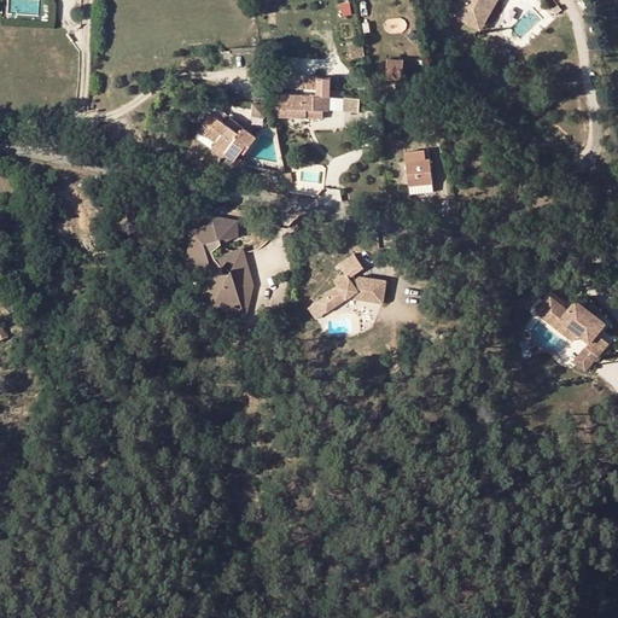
[(465,0),(456,0),(449,15),(476,29),(491,0),(485,0),(476,22),(459,11),(465,0)]
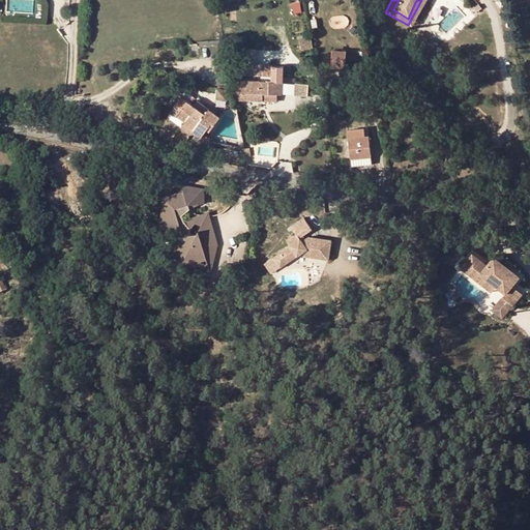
[(399,0),(393,9),(408,19),(416,0),(399,0)]
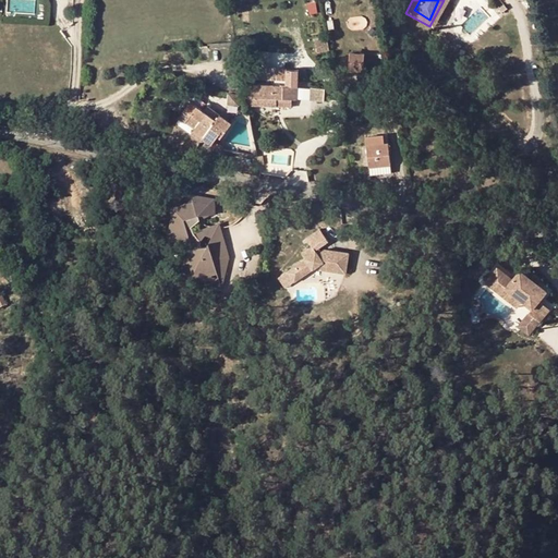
[(206,47),(195,48),(197,63),(207,62),(206,47)]
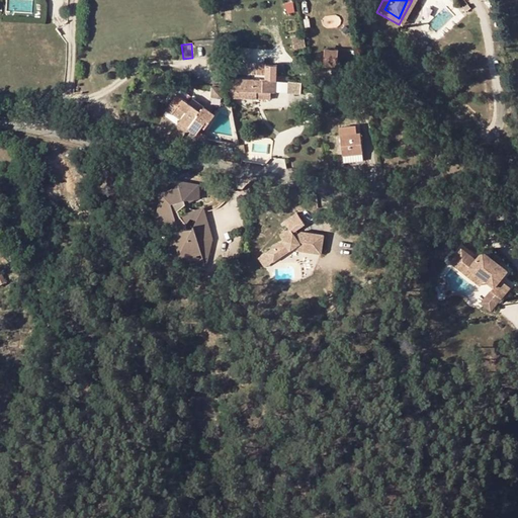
[(336,66),(337,50),(325,49),(324,66),(336,66)]
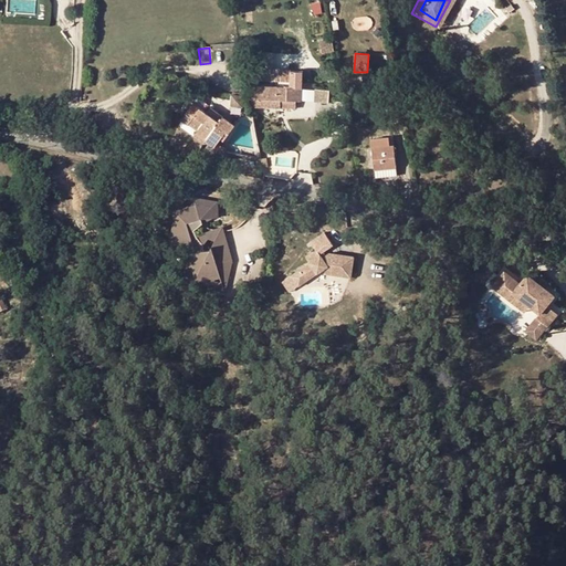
[(278,70),(257,69),(257,80),(278,81),(278,70)]
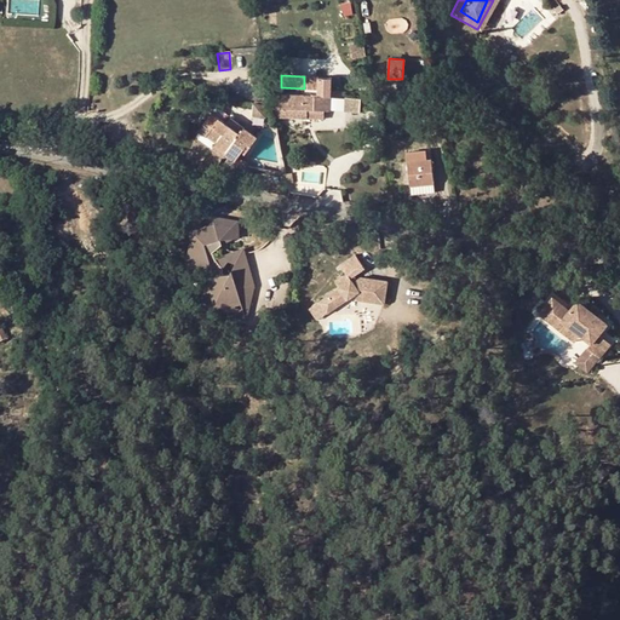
[(424,81),(412,78),(409,89),(422,91),(424,81)]
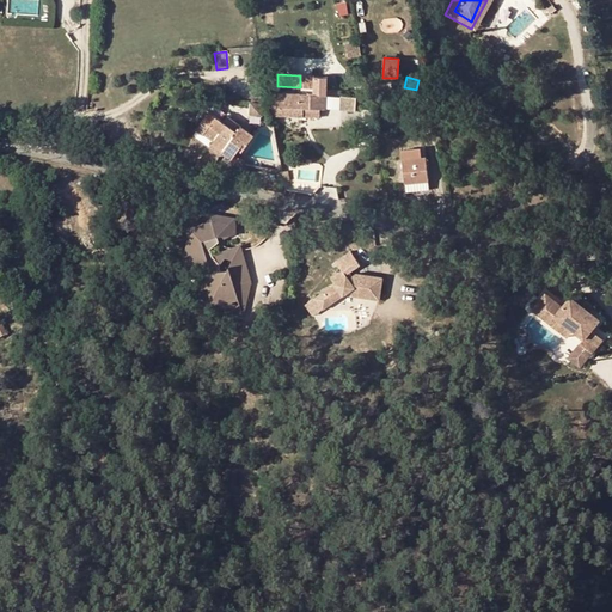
[(271,95),(273,115),(303,116),(318,116),(318,110),(325,110),(323,96),(310,96),(271,95)]
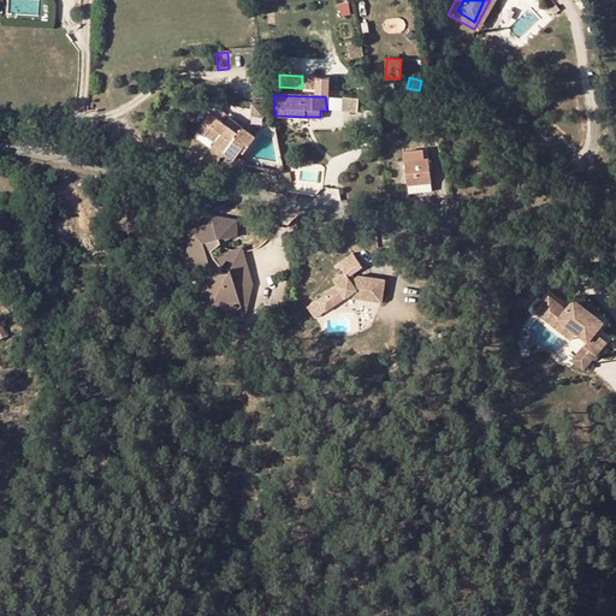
[(342,96),(342,111),(357,112),(357,98),(342,96)]
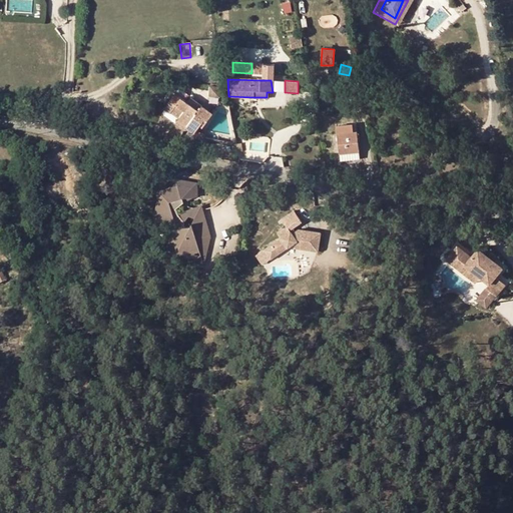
[(218,88),(209,88),(208,105),(217,105),(218,88)]
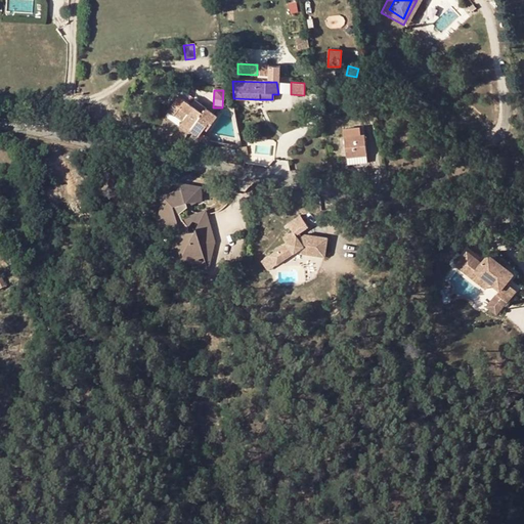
[(206,108),(202,114),(198,110),(192,106),(178,97),(169,110),(183,120),(191,127),(190,129),(198,134),(203,127),(206,129),(216,115),(206,108)]
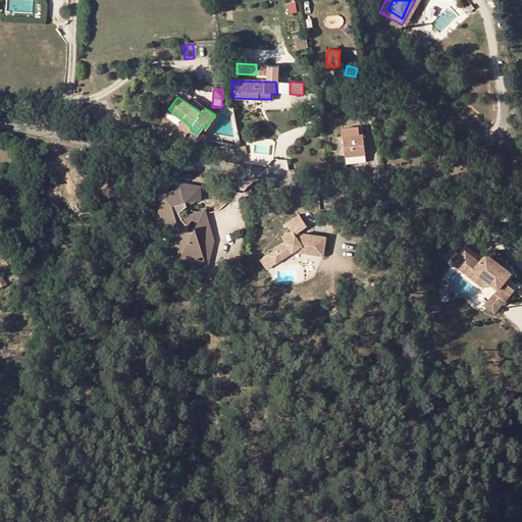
[(196,101),(192,106),(197,109),(201,104),(196,101)]
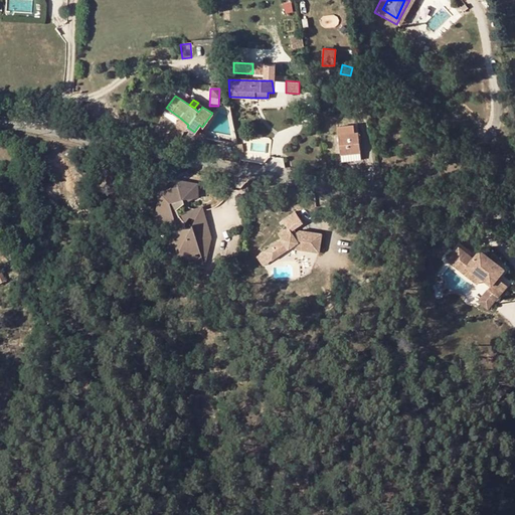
[(176,124),(184,130),(187,127),(188,125),(180,118),(176,124)]
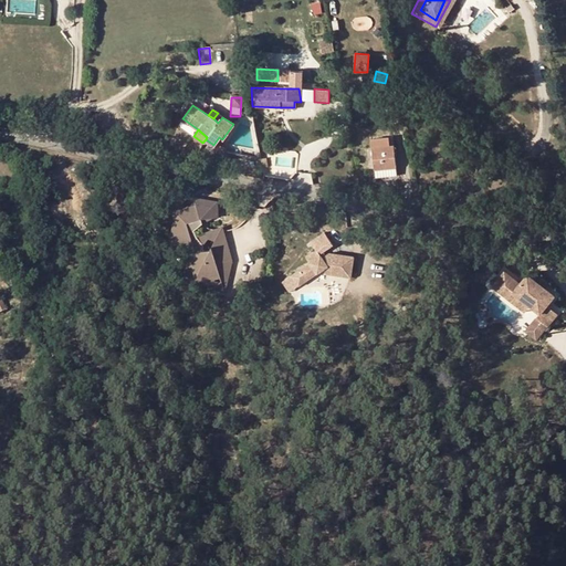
[(374,169),(396,167),(394,146),(371,147),(374,169)]
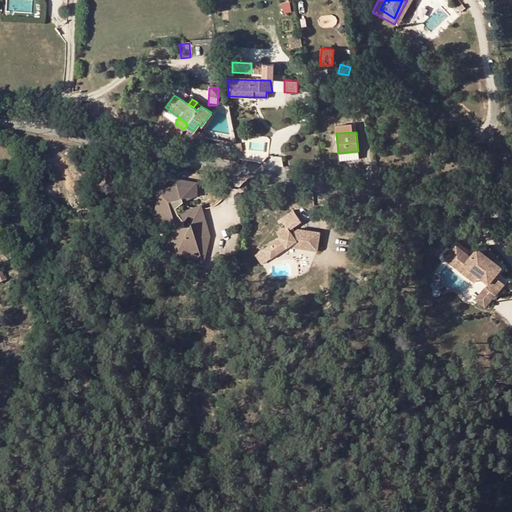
[(358,151),(338,153),(338,160),(358,158),(358,151)]
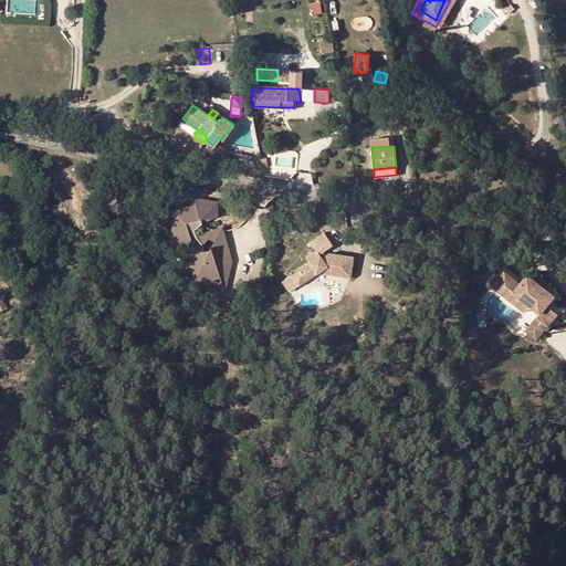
[(308,255),(296,263),(304,276),(323,265),(325,269),(348,273),(352,253),(332,249),(322,255),(318,249),(333,241),(325,229),(311,238),(316,247),(306,252),(308,255)]
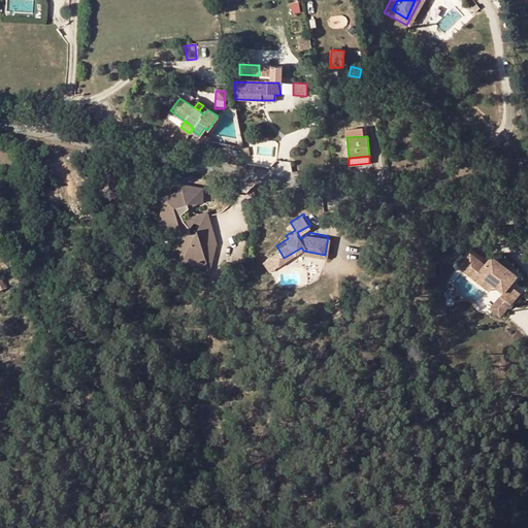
[(160,231),(151,235),(154,243),(164,239),(160,231)]
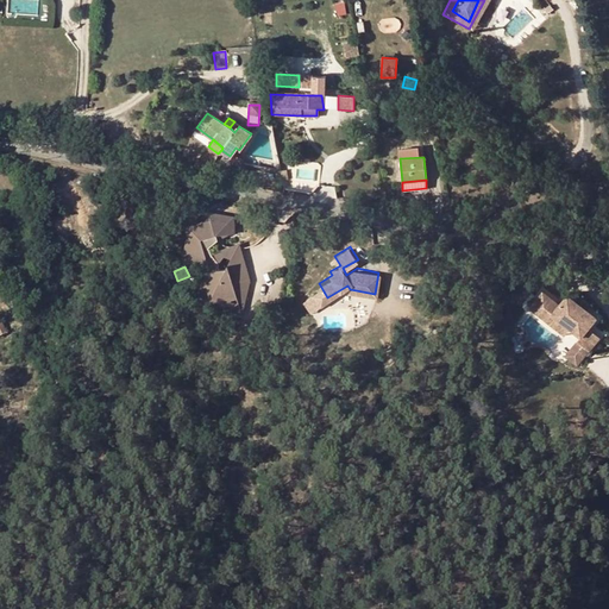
[(234,292),(225,283),(213,293),(223,302),(234,292)]
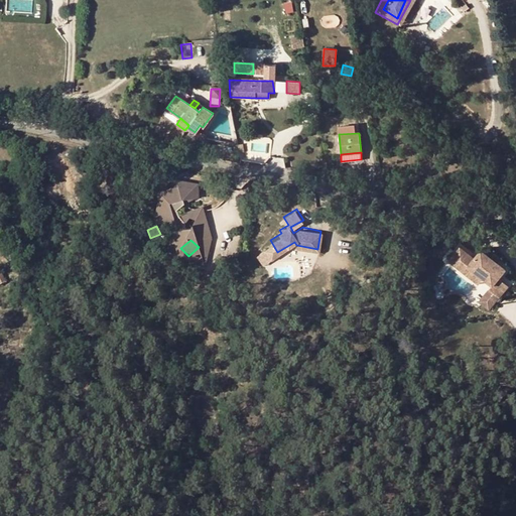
[(262,245),(269,257),(277,252),(270,240),(262,245)]
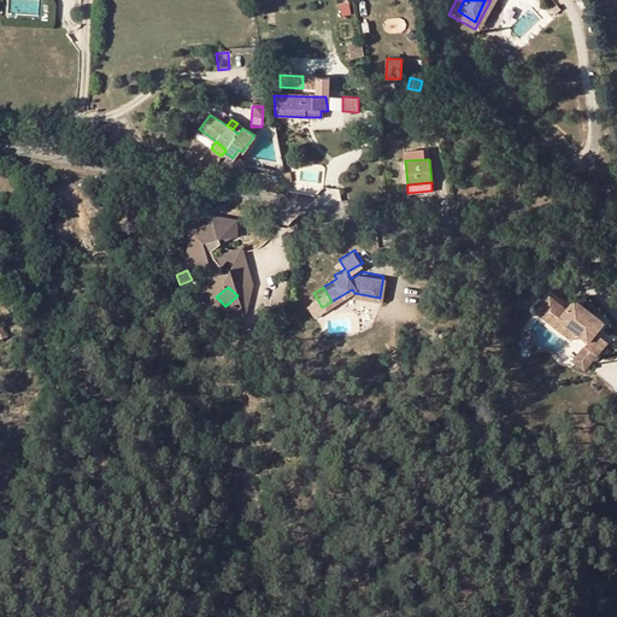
[(547,300),(535,313),(550,328),(554,322),(575,340),(583,347),(589,340),(599,329),(571,304),(562,313),(547,300)]
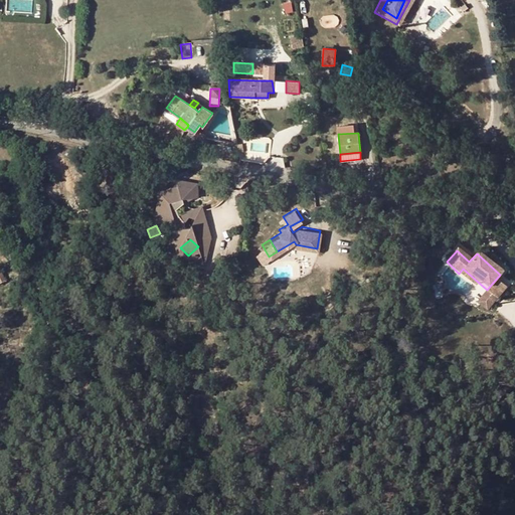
[(480,284),(463,269),(459,274),(476,288),(480,284)]
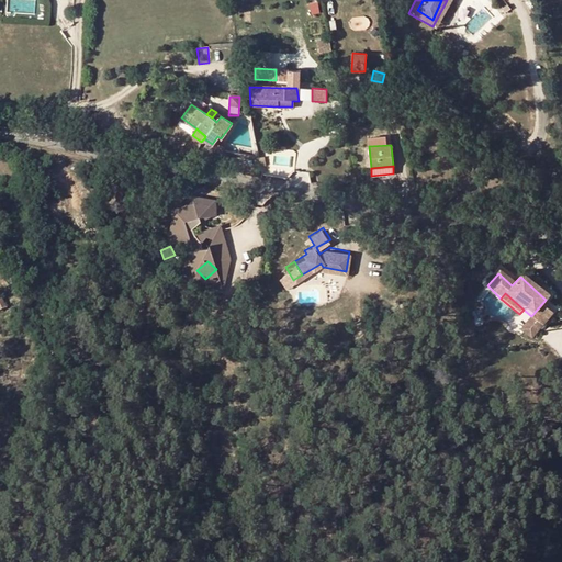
[(547,318),(537,310),(531,316),(514,335),(525,344),(547,318)]
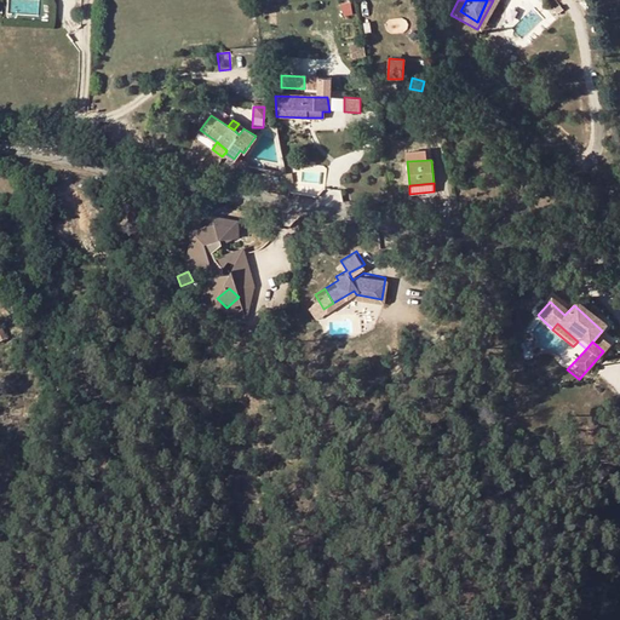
[(109,459),(97,460),(98,471),(109,470),(109,459)]
